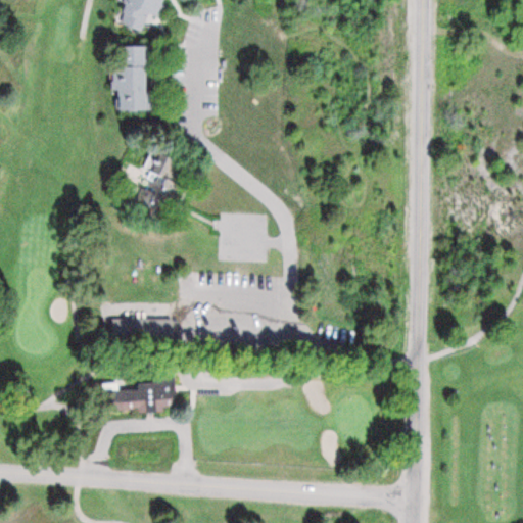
[(125,0),(161,0),(160,4),(156,15),(148,12),(146,18),(141,30),(120,20),(127,1),(125,0)]
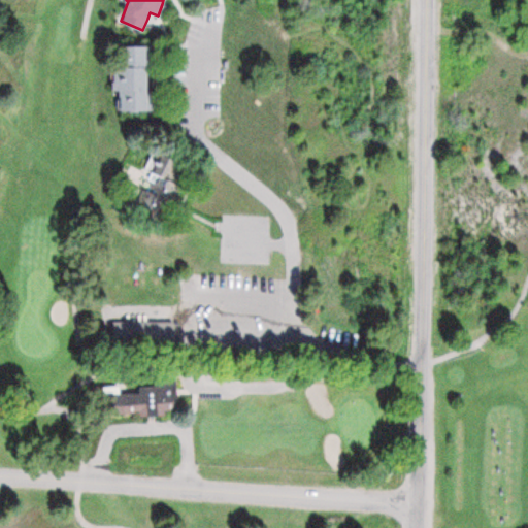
[(159,93),(158,111),(120,110),(120,91),(113,90),(112,67),(120,66),(121,46),(155,45),(155,61),(147,61),(147,64),(147,78),(147,87),(147,92),(159,93)]
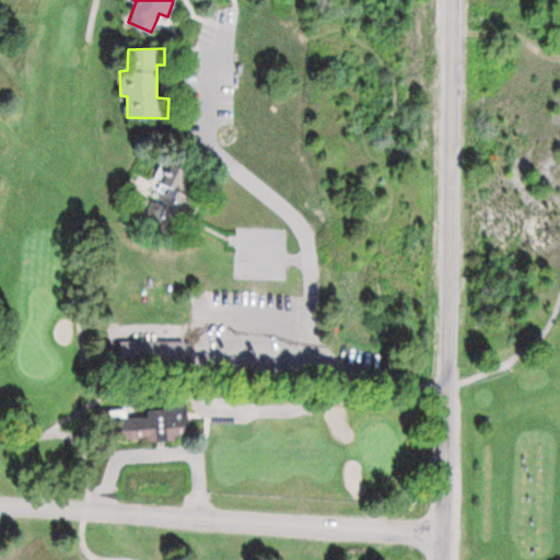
[(183,216),(184,212),(191,197),(175,189),(178,183),(185,171),(165,159),(153,177),(170,188),(150,222),(168,231),(176,217),(177,214),(183,216)]
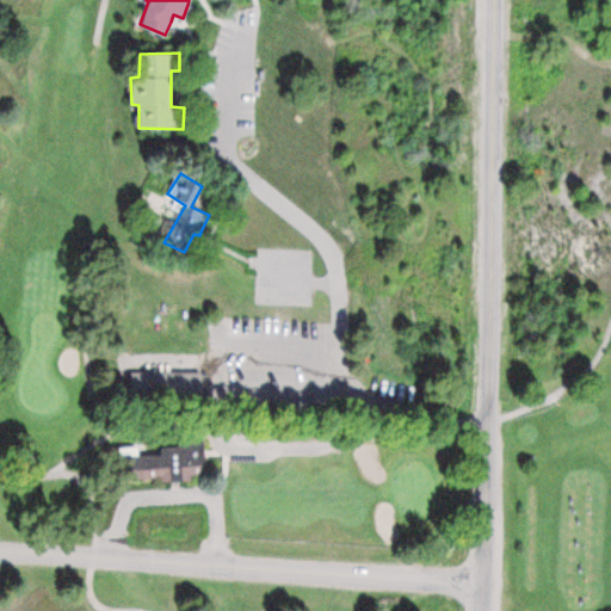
[(198,371),(199,409),(135,413),(133,372),(198,371)]
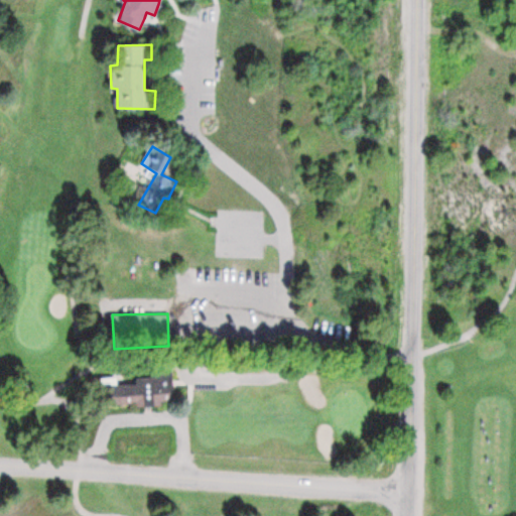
[(100,385),(135,384),(135,377),(154,376),(154,369),(170,368),(175,400),(137,405),(137,402),(101,404),(100,385)]
